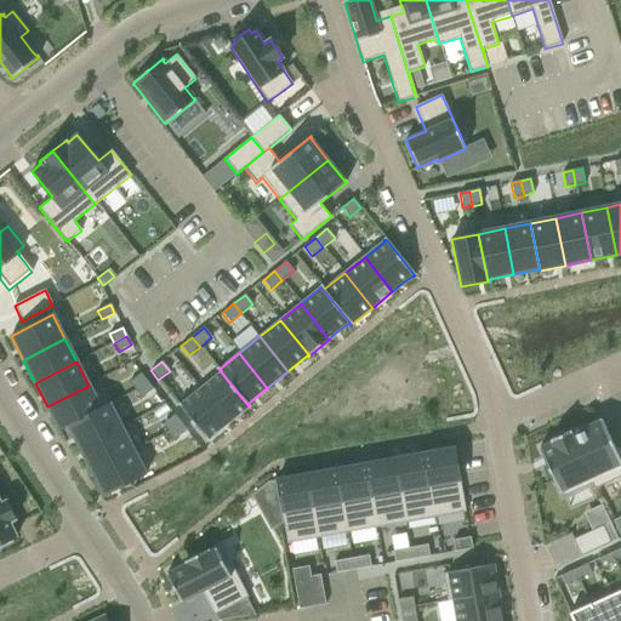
[(220,372),(200,389),(228,423),(248,408),(249,409),(250,408),(218,369),(217,370),(220,372)]
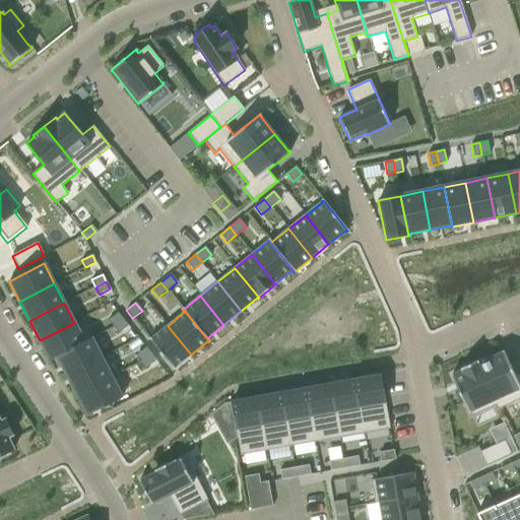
[(118,313),(108,321),(113,327),(123,319),(118,313)]
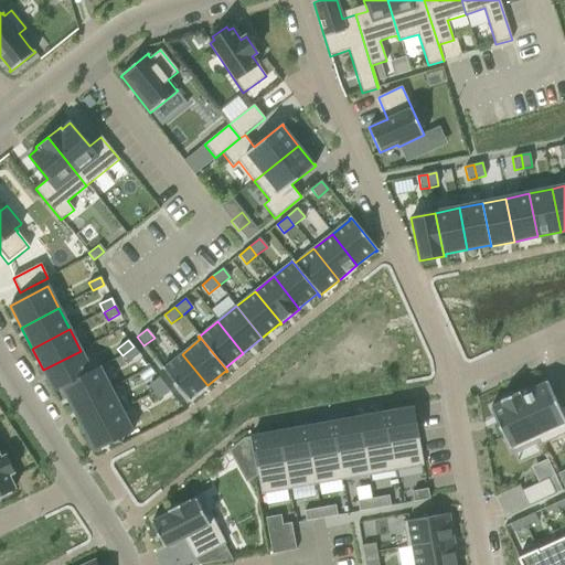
[(134,347),(123,355),(128,362),(139,354),(134,347)]
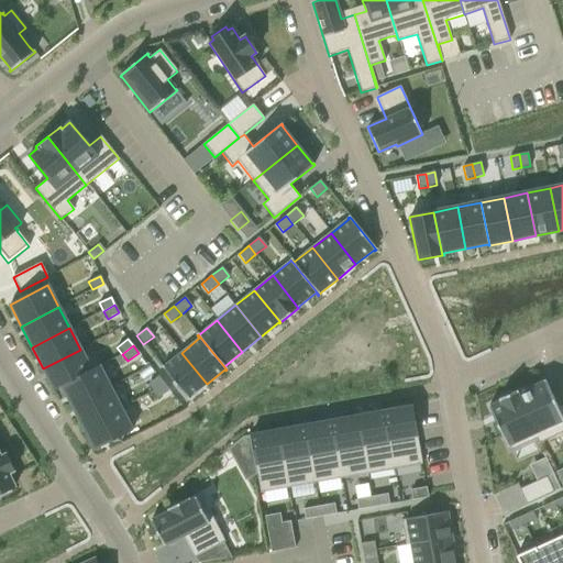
[(80,350),(43,368),(54,389),(99,366),(98,366),(90,370),(80,350)]
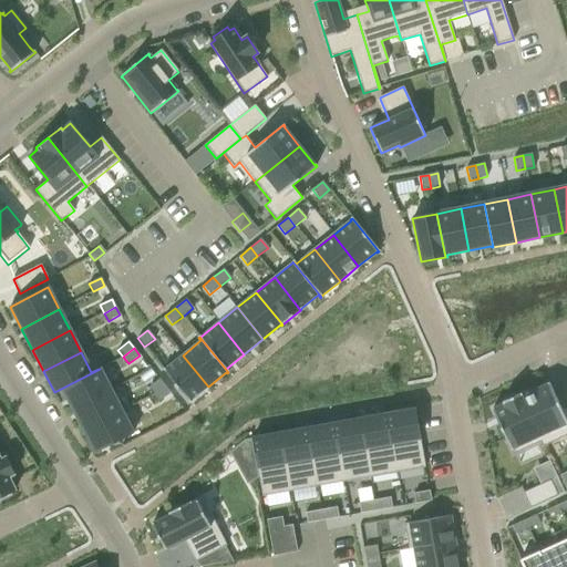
[(164,369),(163,370),(189,403),(191,402),(191,401),(208,387),(183,356),(165,370),(164,369)]
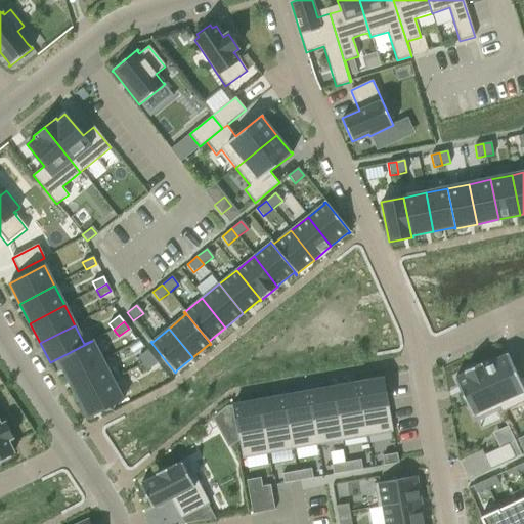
[(92,341),(50,362),(50,363),(57,359),(68,379),(102,360),(92,341)]
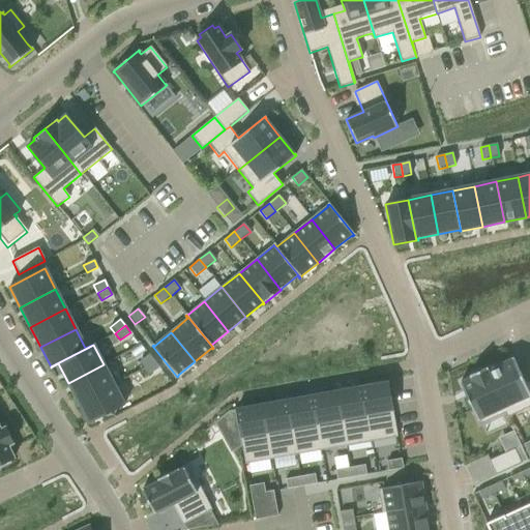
[(147,356),(139,362),(144,369),(153,361),(148,354),(147,356)]
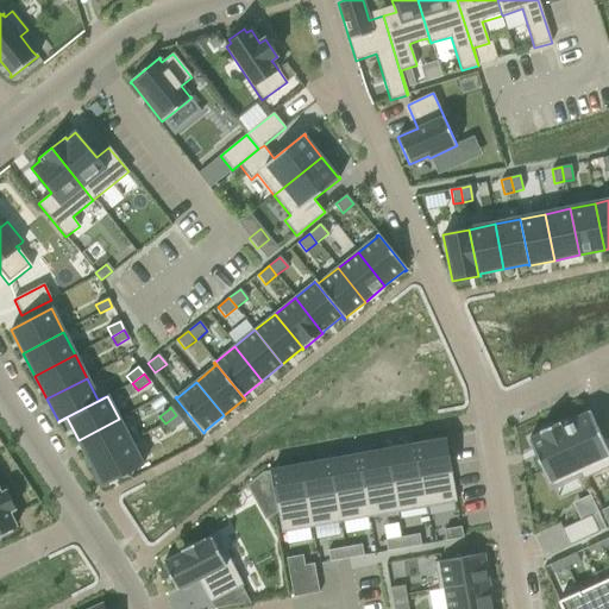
[(559,424),(558,424),(584,479),(608,468),(608,439),(603,441),(589,412),(560,426),(559,424)]
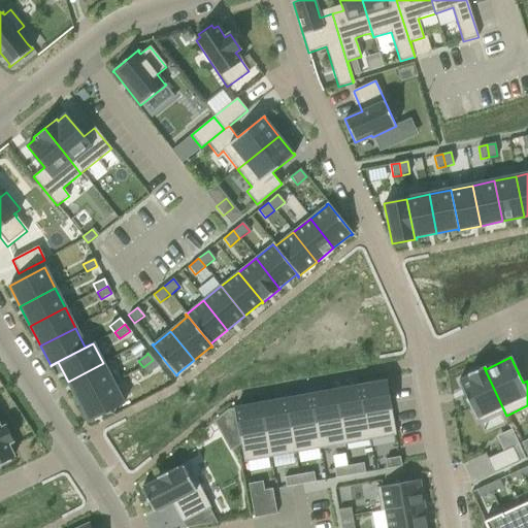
[(153,360),(143,367),(149,374),(159,366),(153,360)]
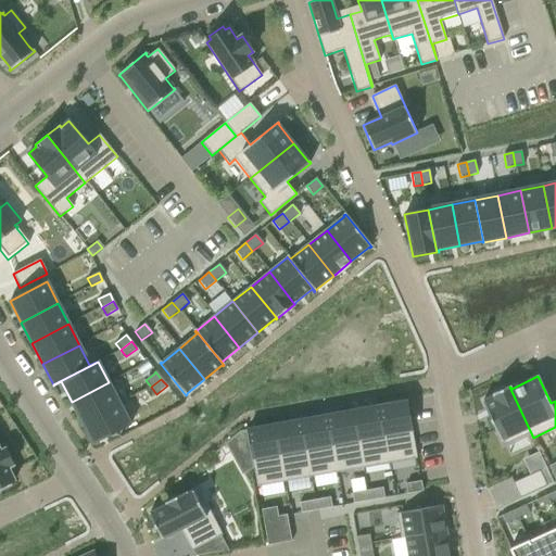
[(109,382),(72,402),(83,422),(119,403),(109,382)]
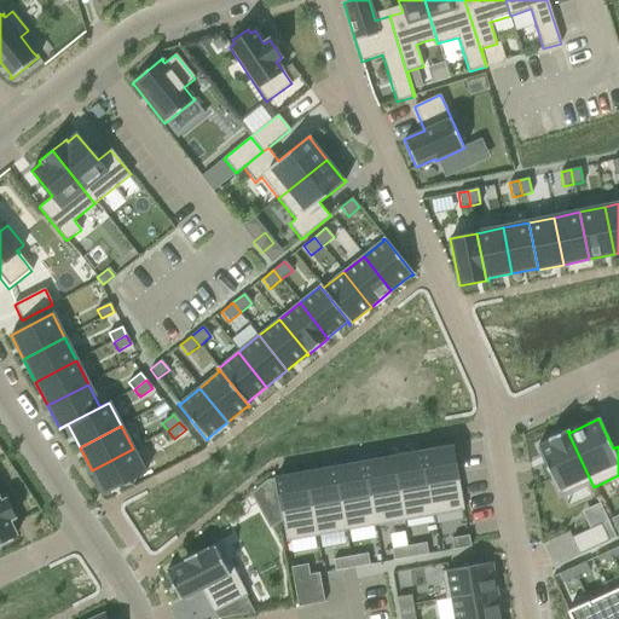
[(550,441),(537,447),(560,497),(590,482),(593,489),(594,487),(567,431),(549,439),(550,441)]
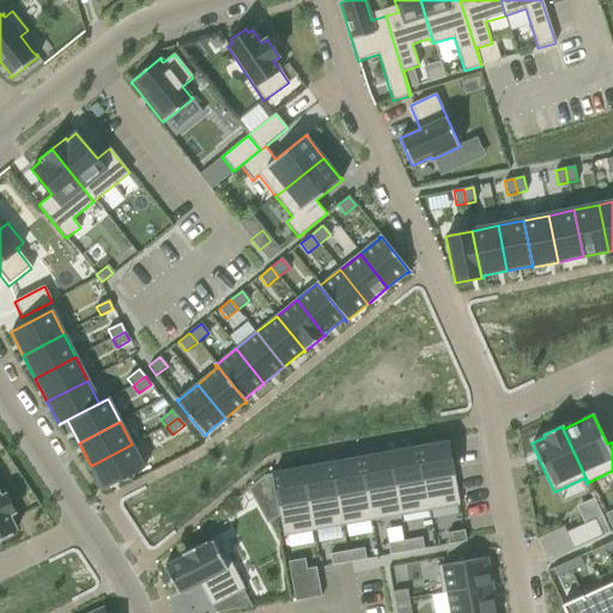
[(430,447),(419,448),(430,511),(460,505),(448,443),(430,447)]
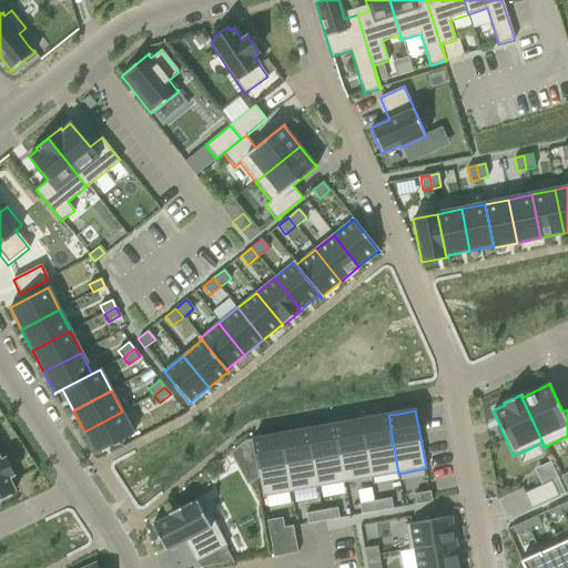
[(122,412),(84,432),(95,454),(133,434),(122,412)]
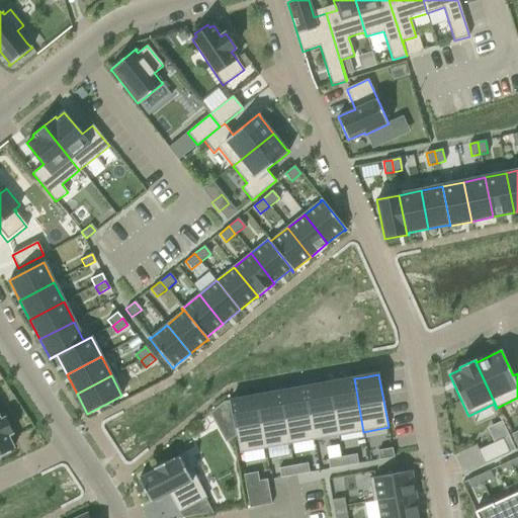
[(354,378),(329,383),(338,436),(361,432),(363,432),(354,378)]
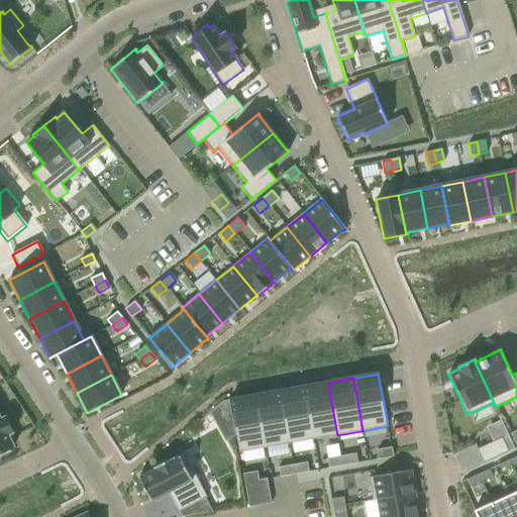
[(318,385),(304,387),(313,439),(337,435),(328,383),(318,385)]
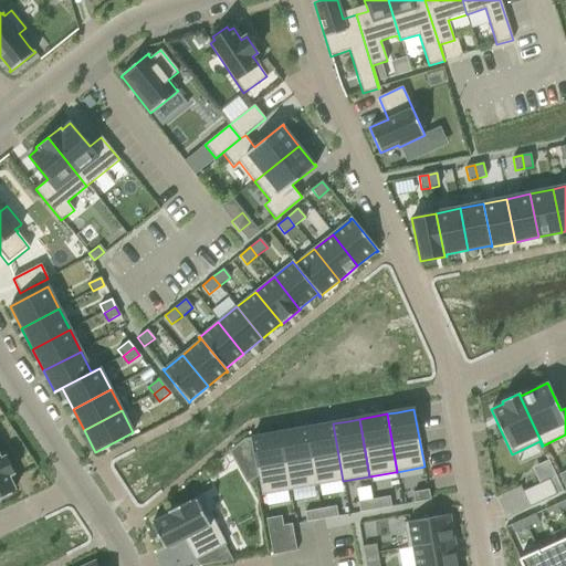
[(333,423),(305,428),(316,486),(343,481),(333,423)]
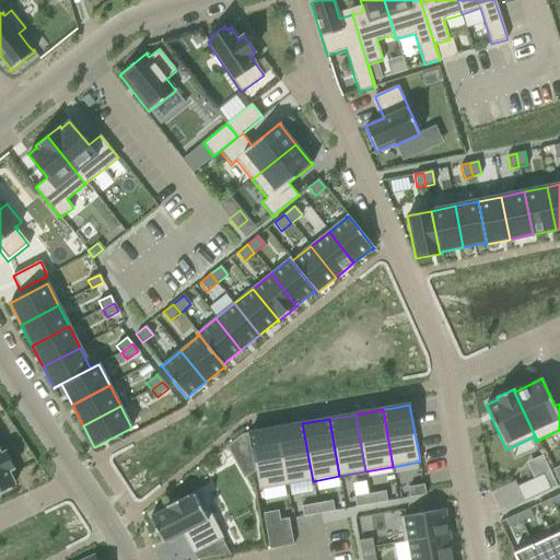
[(302,423),(276,429),(286,486),(313,481),(302,423)]
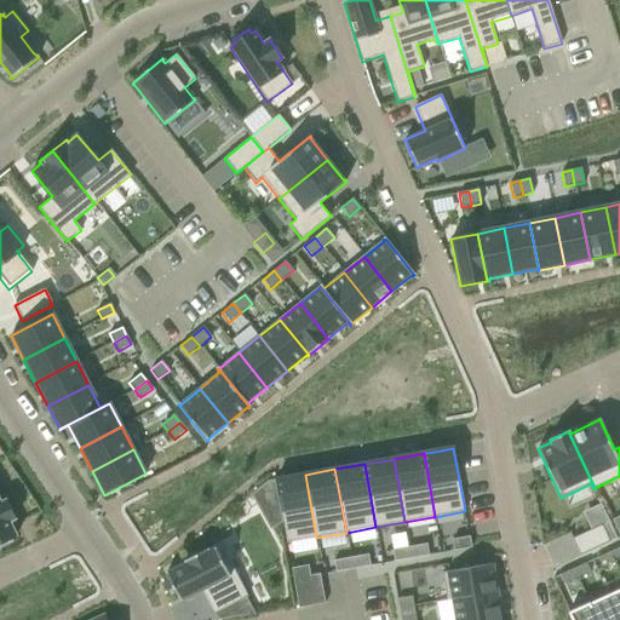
[(285,478),(275,480),(280,505),(287,544),(297,541),(316,538),(305,475),(285,478)]
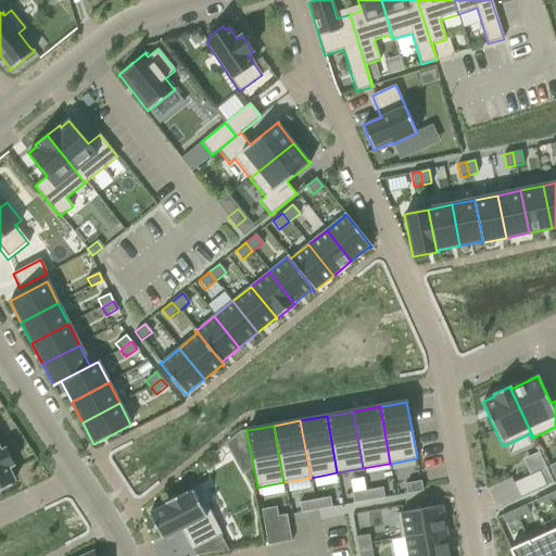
[(247,430),(239,432),(251,453),(247,430)]
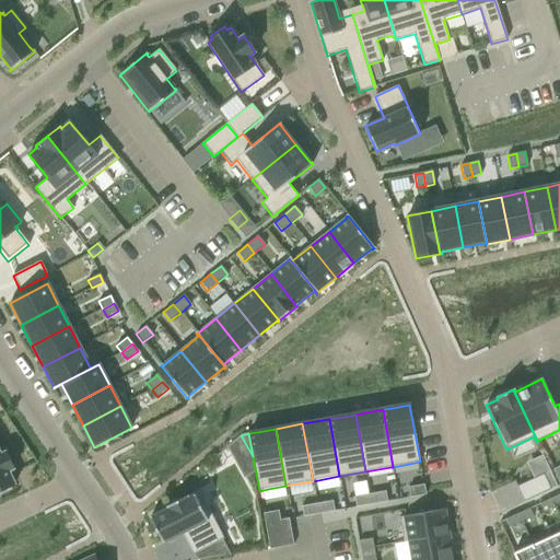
[(0,494),(12,490),(10,487),(14,485),(9,471),(13,469),(6,452),(1,454),(0,453),(0,494)]
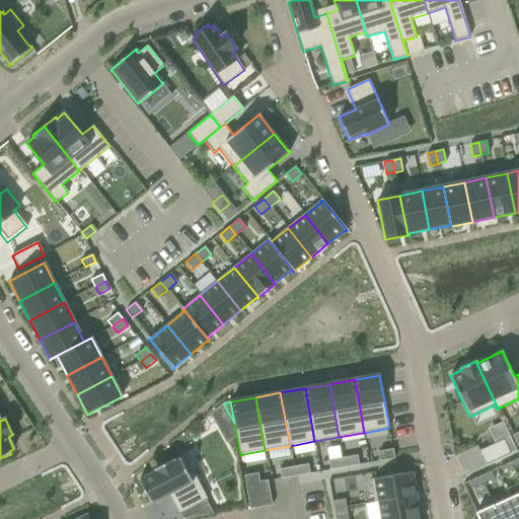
[(504,440),(478,451),(485,465),(510,454),(504,440)]
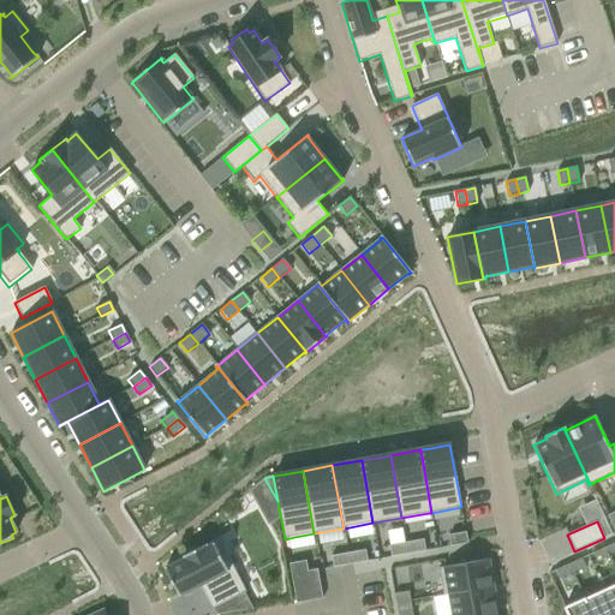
[(465,532),(448,536),(451,547),(467,543),(465,532)]
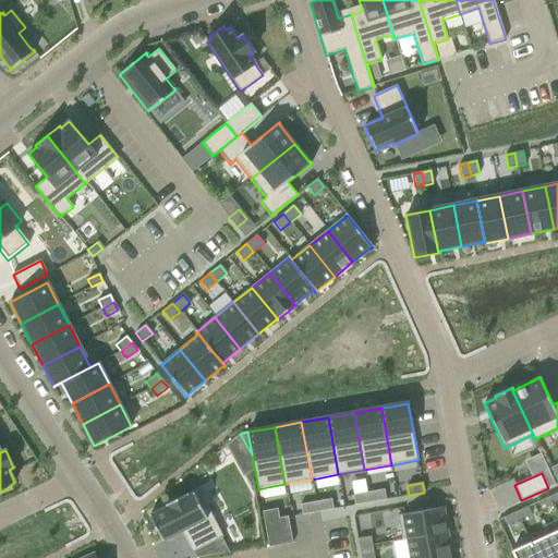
[(384,489),(368,493),(371,502),(386,500),(384,489)]
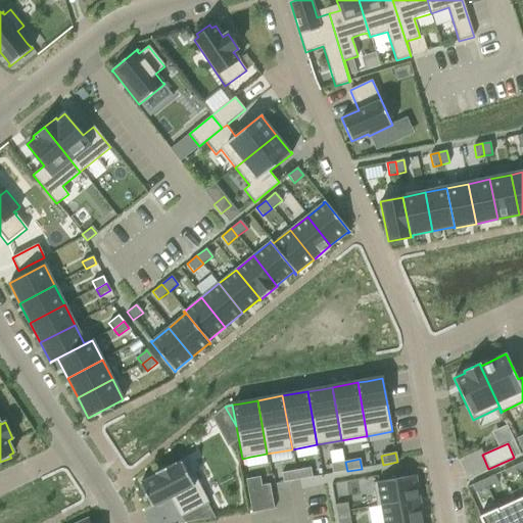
[(156,475),(140,483),(152,508),(171,498),(181,518),(208,503),(186,460),(177,465),(176,463),(155,473),(156,475)]
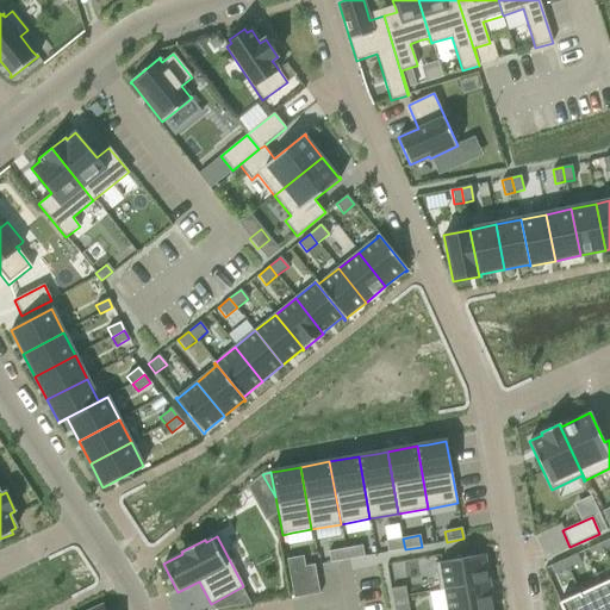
[(403,539),(386,541),(388,553),(405,549),(403,539)]
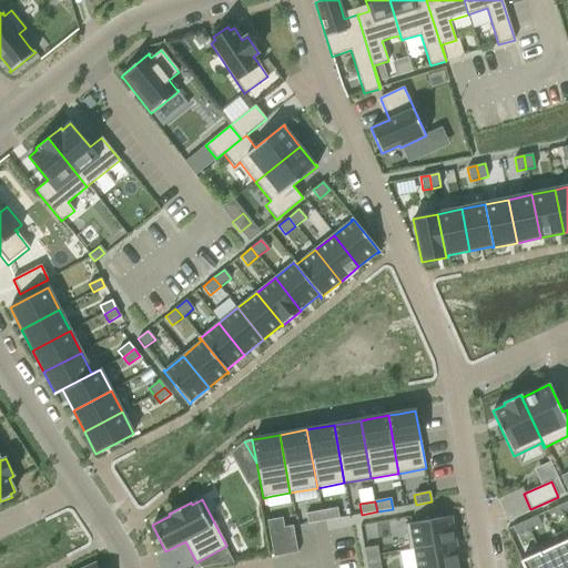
[(559,506),(547,511),(551,519),(563,514),(559,506)]
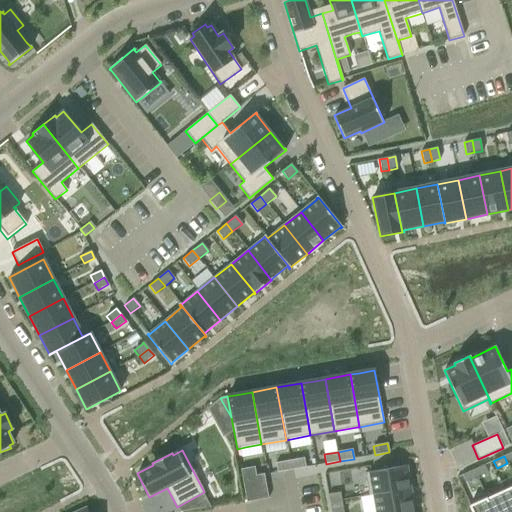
[(304,458),(290,461),(291,470),(306,468),(304,458)]
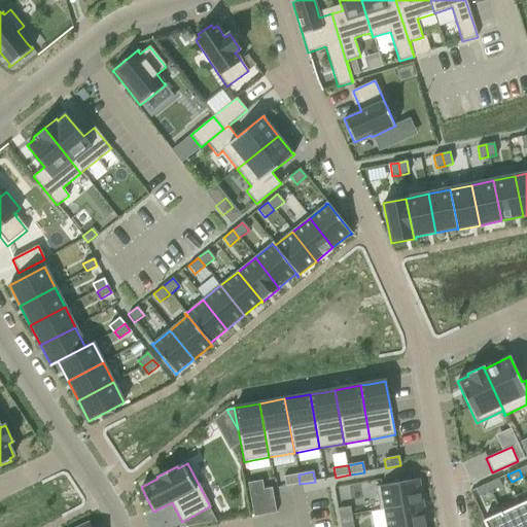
[(299,475),(283,477),(285,487),(300,484),(299,475)]
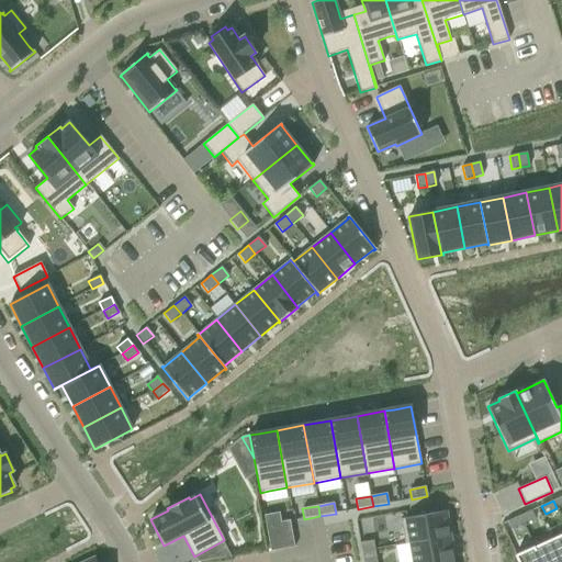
[(531,510),(519,516),(523,524),(535,518),(531,510)]
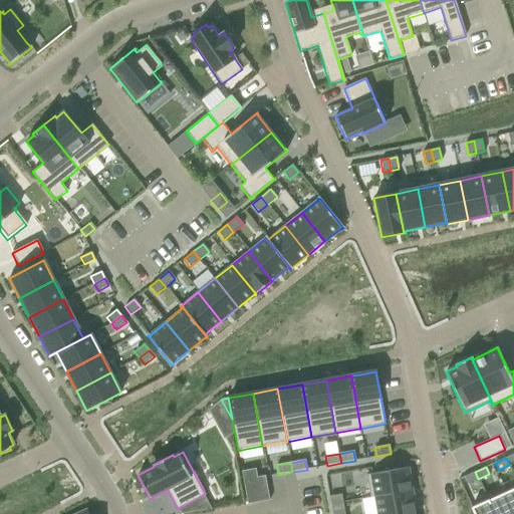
[(408,468),(366,475),(370,498),(412,490),(408,468)]
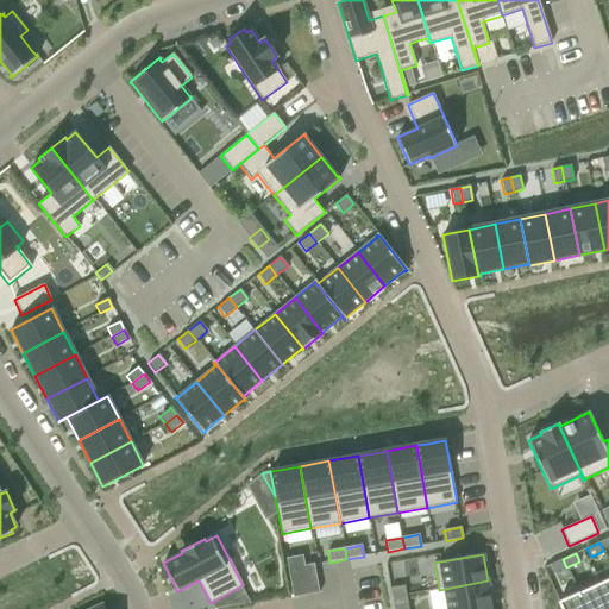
[(302,556),(286,559),(288,570),(301,567),(305,566),(302,556)]
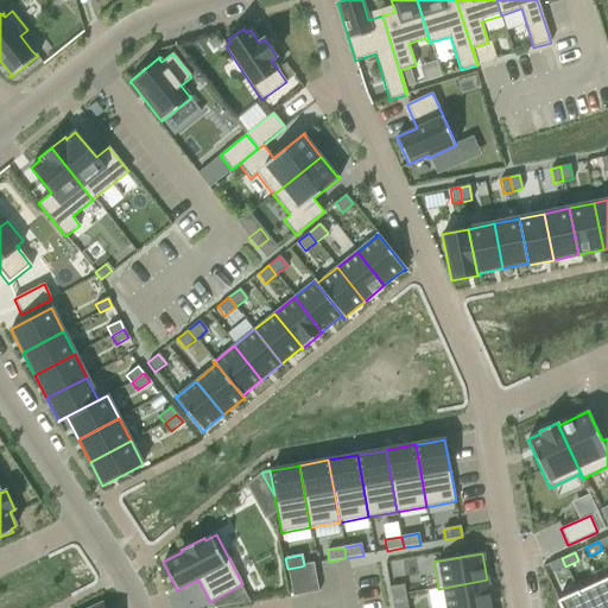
[(562,558),(549,564),(552,572),(565,567),(562,558)]
